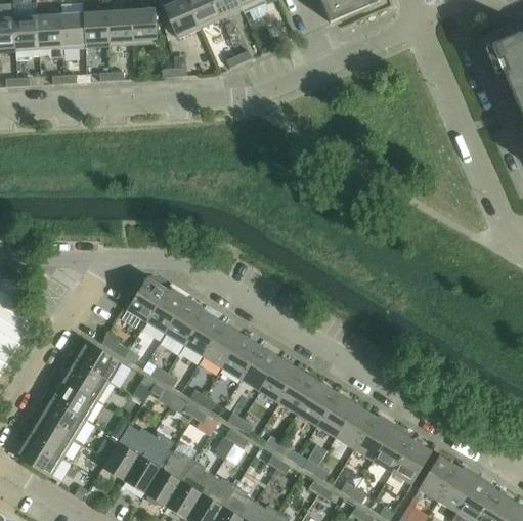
[(199,28),(186,0),(177,0),(163,6),(176,37),(199,28)]
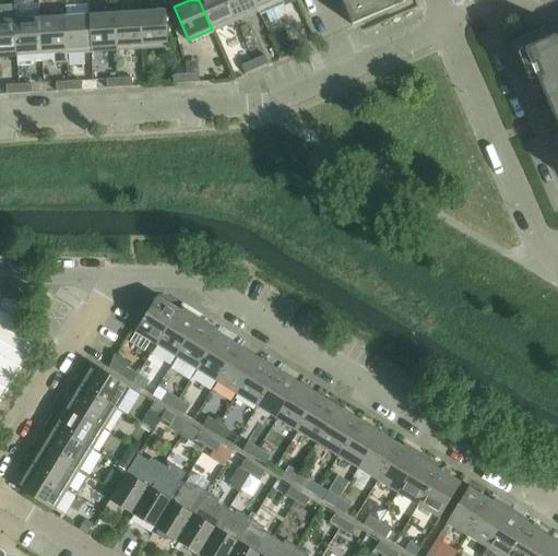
[(199,0),(212,30),(235,20),(225,0),(199,0)]
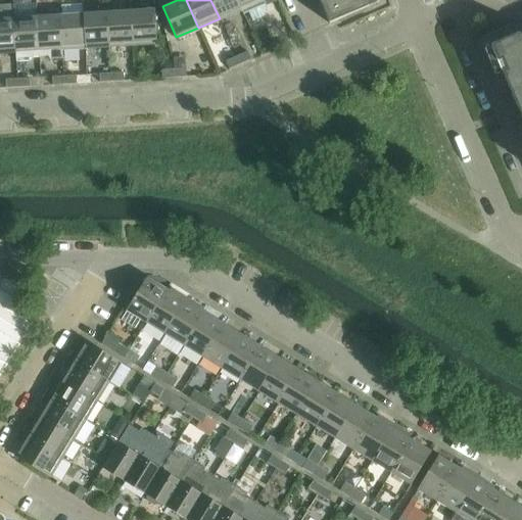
[(210,0),(220,18),(241,9),(237,0),(210,0)]
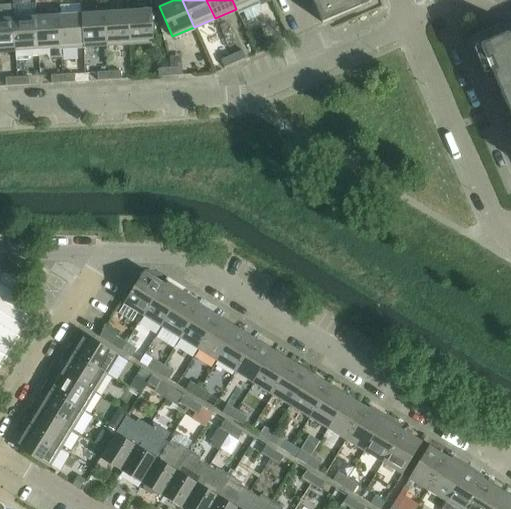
[(232,0),(236,9),(239,15),(239,14),(239,12),(243,10),(247,20),(248,19),(251,17),(255,16),(258,14),(260,10),(260,7),(259,3),(266,0),(232,0)]
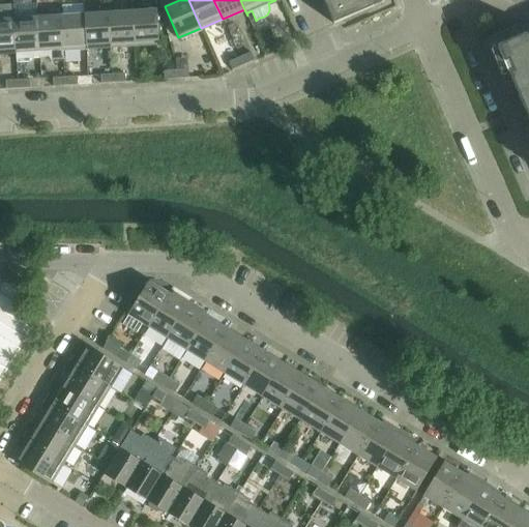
[(327,0),(336,21),(383,0),(327,0)]
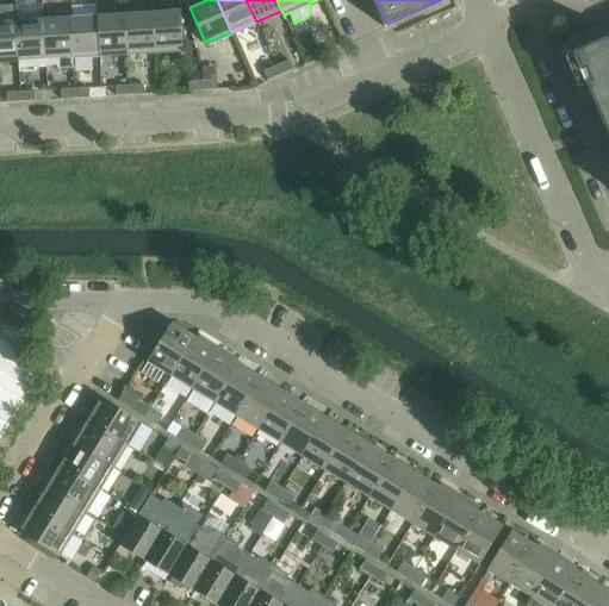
[(72,17),(69,17),(72,56),(99,54),(97,16),(95,16),(94,4),(70,5),(72,17)]
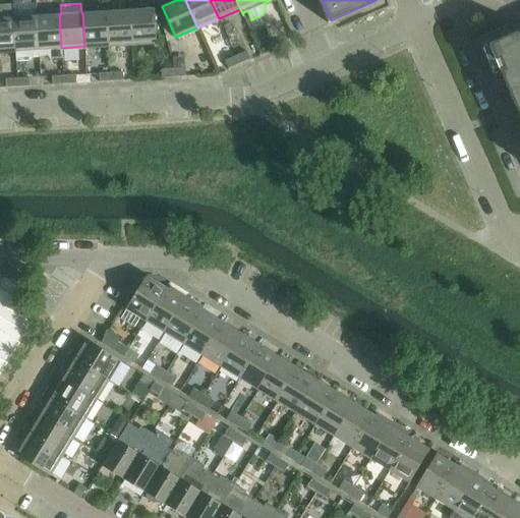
[(154,8),(129,10),(131,43),(156,42),(154,8)]
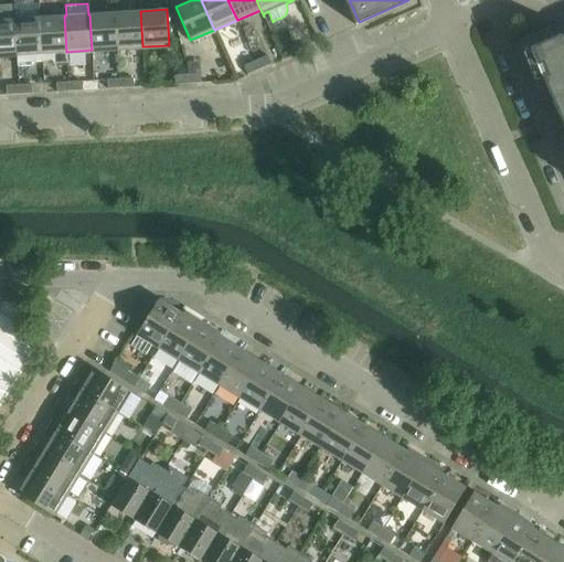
[(140,11),(115,12),(117,49),(142,46),(140,11)]
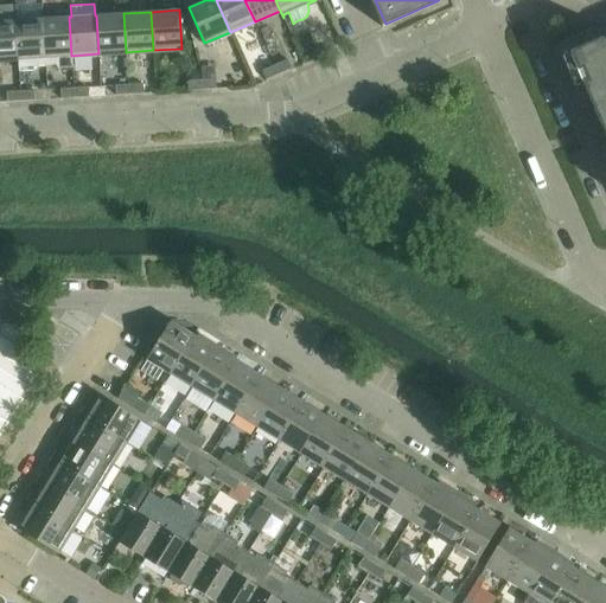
[(123,13),(96,15),(99,53),(126,52),(123,13)]
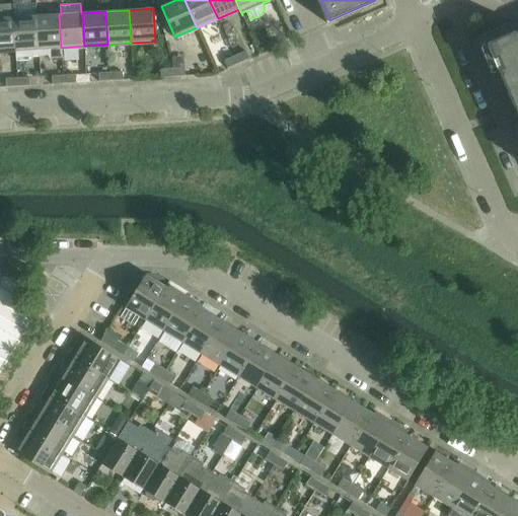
[(59,14),(37,15),(39,55),(48,54),(50,57),(62,56),(61,48),(59,14)]
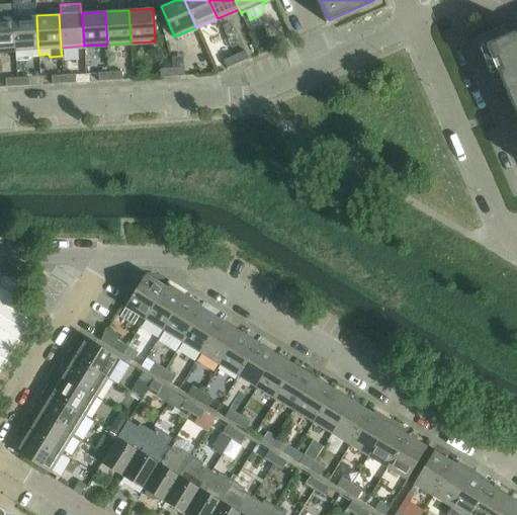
[(36,15),(13,17),(15,51),(15,59),(27,58),(29,55),(38,55),(36,15)]
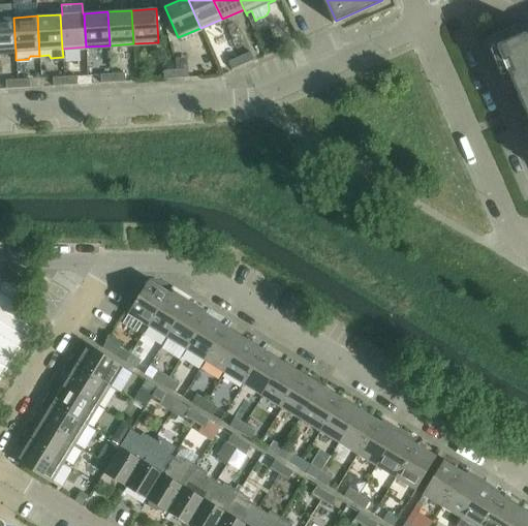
[(13,18),(0,18),(0,52),(16,52),(13,18)]
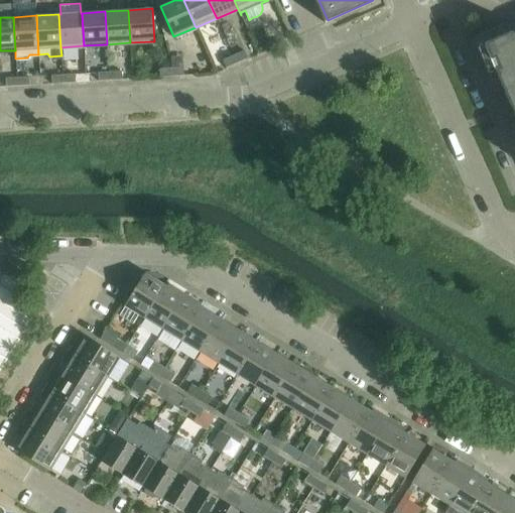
[(514,34),(510,32),(506,21),(471,36),(469,41),(478,61),(489,56),(514,116),(514,34)]
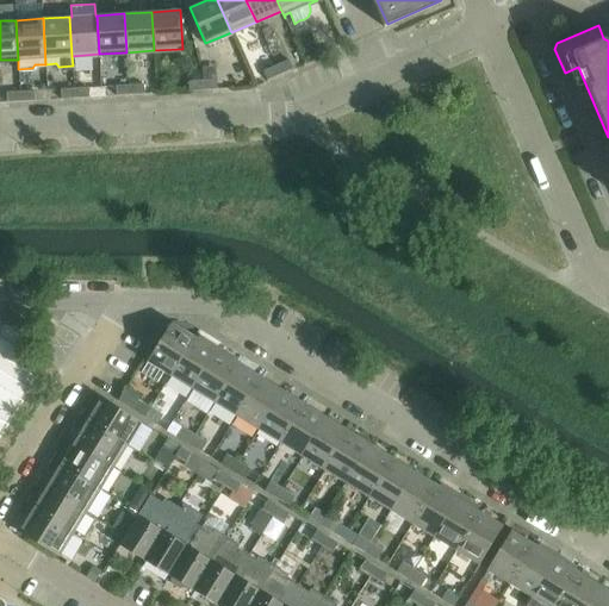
[(289,58),(275,63),(279,73),(292,67),(289,58)]
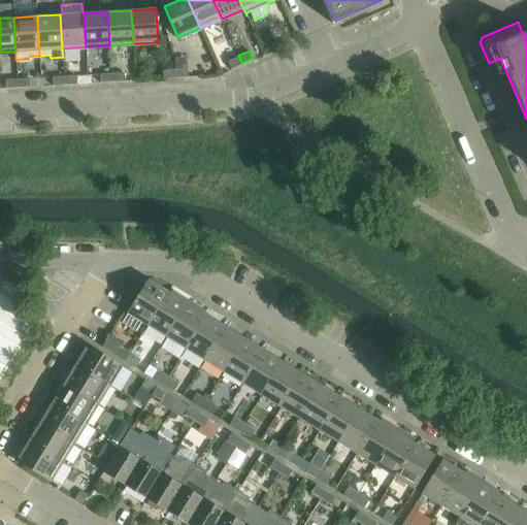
[(241,63),(238,55),(227,60),(230,68),(241,63)]
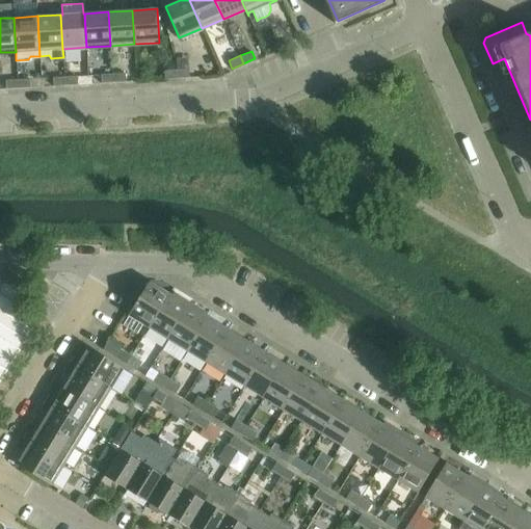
[(188,68),(177,69),(177,77),(189,76),(188,68)]
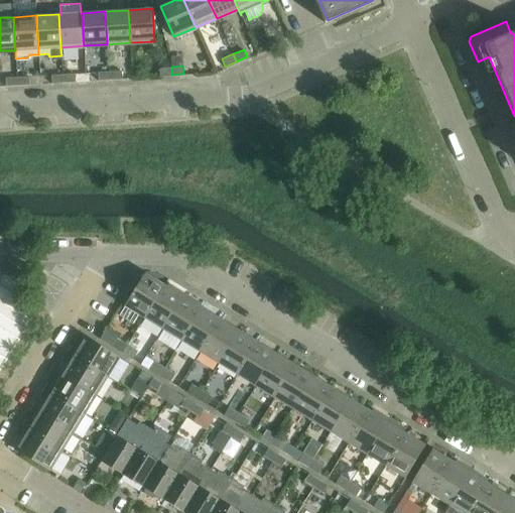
[(171,75),(171,67),(159,67),(159,76),(171,75)]
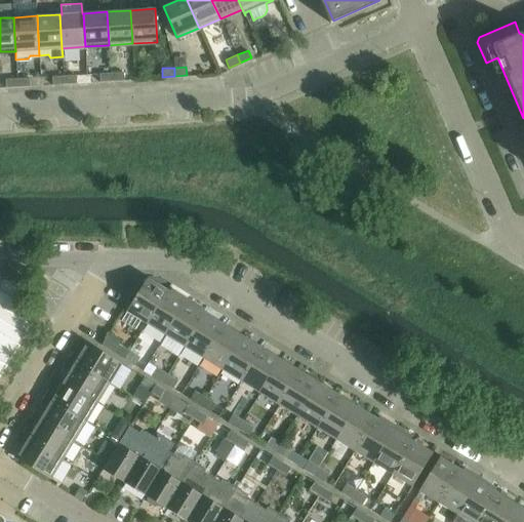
[(98,72),(99,80),(112,80),(111,71),(98,72)]
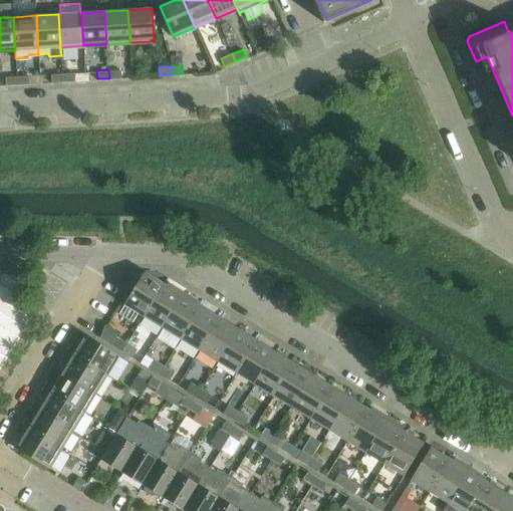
[(120,69),(108,69),(109,78),(120,77),(120,69)]
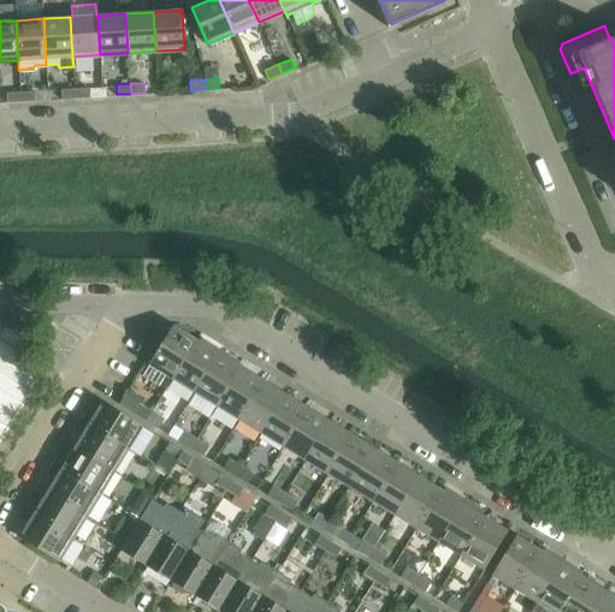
[(60,88),(60,97),(76,97),(75,87),(60,88)]
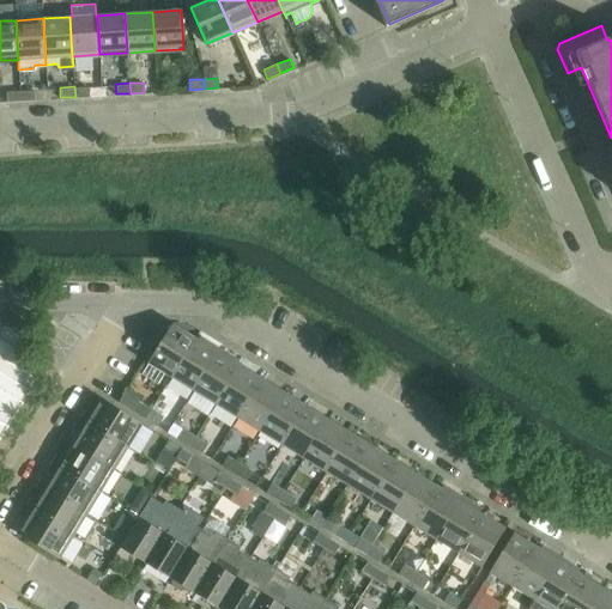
[(89,86),(74,86),(76,97),(89,96),(89,86)]
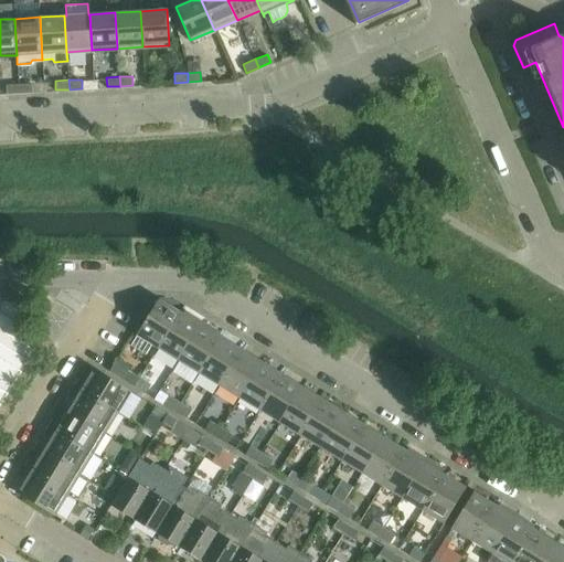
[(31,82),(19,83),(19,92),(32,92),(31,82)]
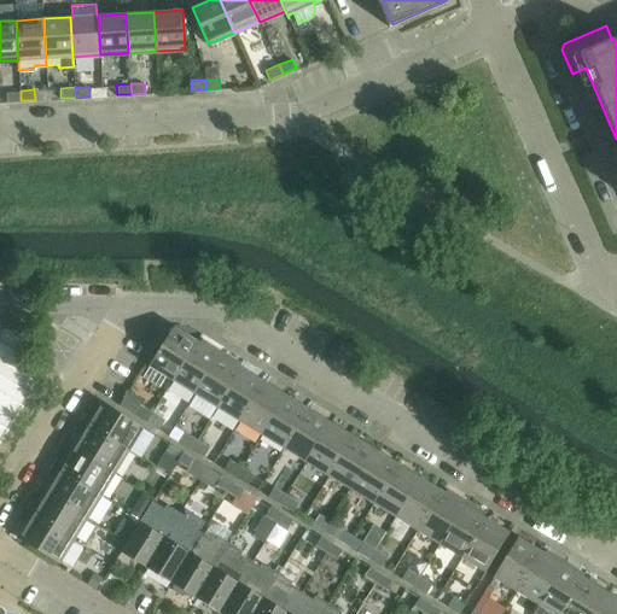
[(5,92),(6,101),(21,100),(21,91),(5,92)]
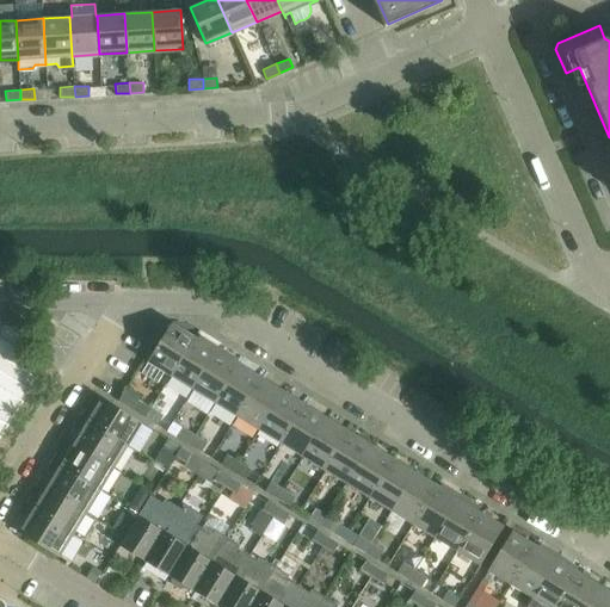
[(0,320),(0,432),(43,363),(23,351),(30,339),(0,320)]
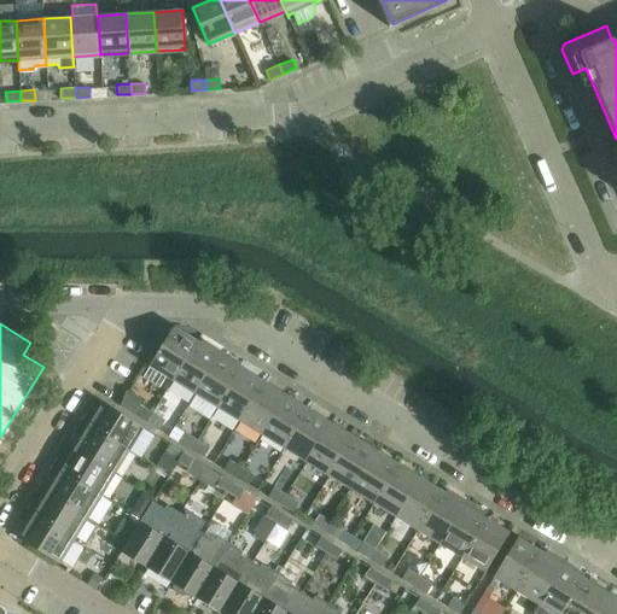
[(149,364),(150,364),(143,375),(158,385),(166,374),(172,379),(196,340),(173,326),(149,364)]
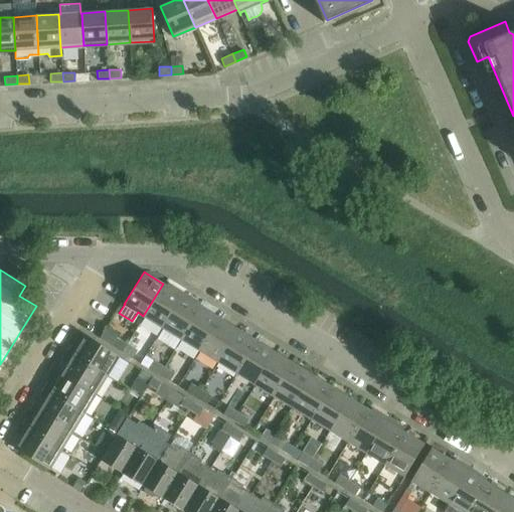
[(163,284),(143,316),(162,327),(183,292),(173,286),(171,289),(163,284)]
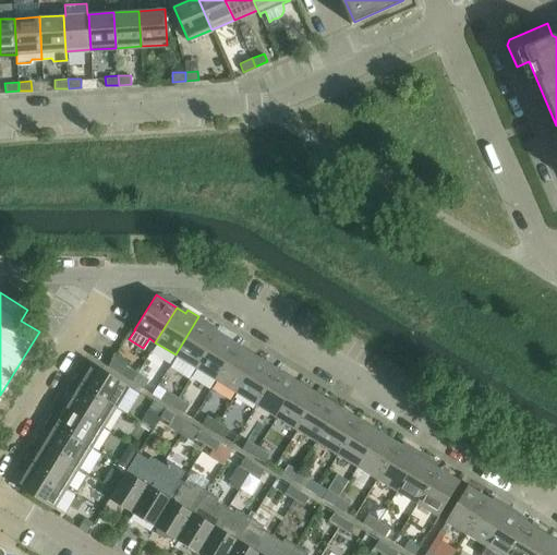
[(198,316),(176,354),(195,366),(217,332),(208,327),(210,324),(198,316)]
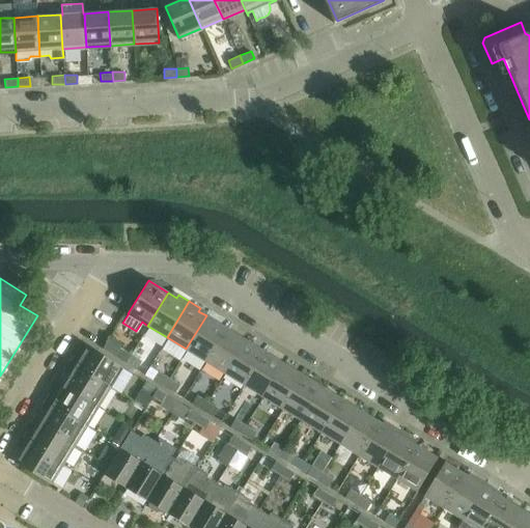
[(206,315),(186,349),(205,361),(225,328),(206,315)]
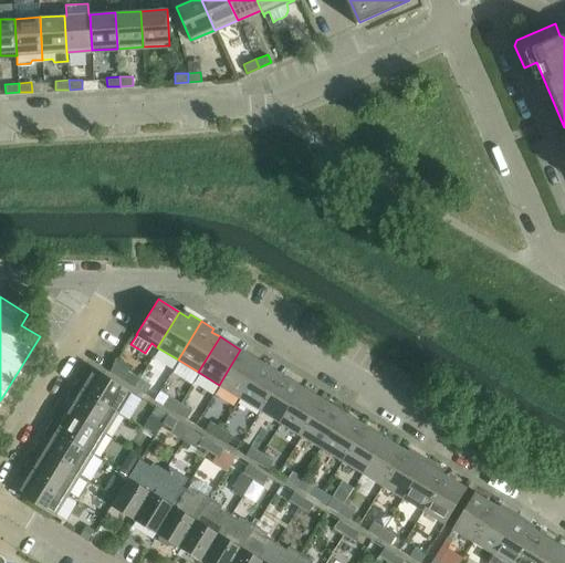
[(240,350),(219,385),(239,397),(261,362),(240,350)]
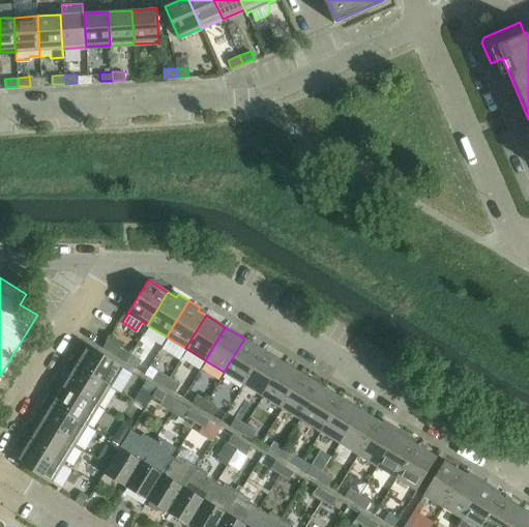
[(244,339),(224,372),(243,383),(263,350),(244,339)]
